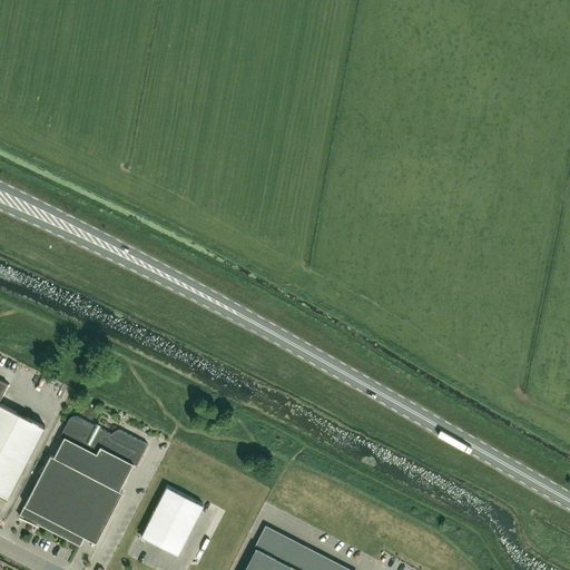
[(0,402),(0,400),(9,384),(0,379),(0,441),(30,457),(46,426),(0,402)]
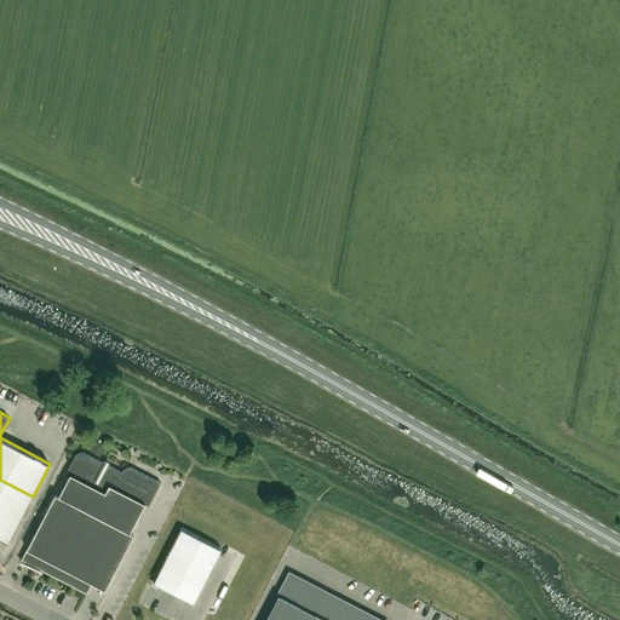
[(130,533),(145,504),(149,506),(161,483),(133,469),(131,468),(128,468),(127,468),(125,469),(124,470),(122,472),(86,453),(84,453),(82,452),(80,453),(78,454),(76,455),(75,457),(65,475),(69,477),(59,497),(56,494),(22,560),(24,561),(23,563),(41,572),(42,570),(87,593),(93,583),(105,590),(133,535),(130,533)]
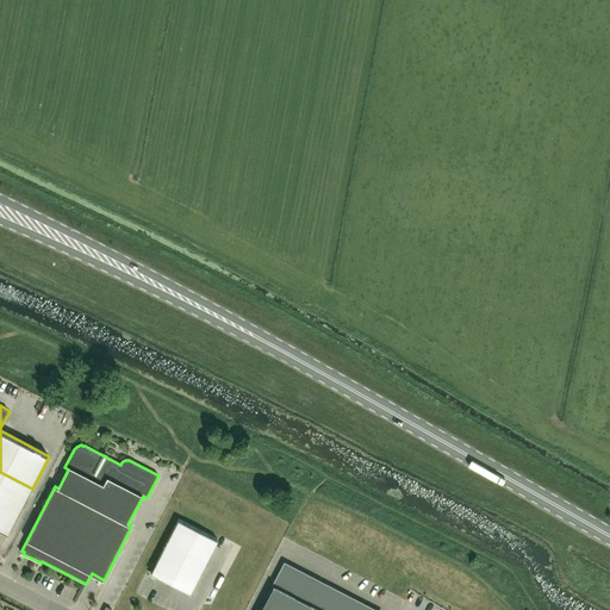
[(32,489),(0,472),(0,529),(8,534),(32,489)]
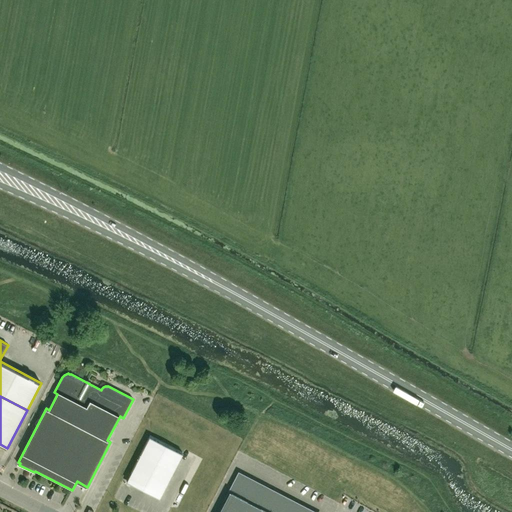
[(183,453),(150,437),(127,481),(160,498),(183,453)]
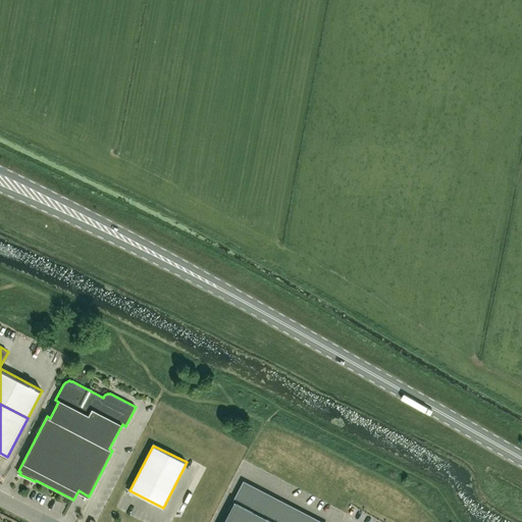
[(319,521),(307,516),(245,483),(229,513),(228,513),(223,521),(319,521)]
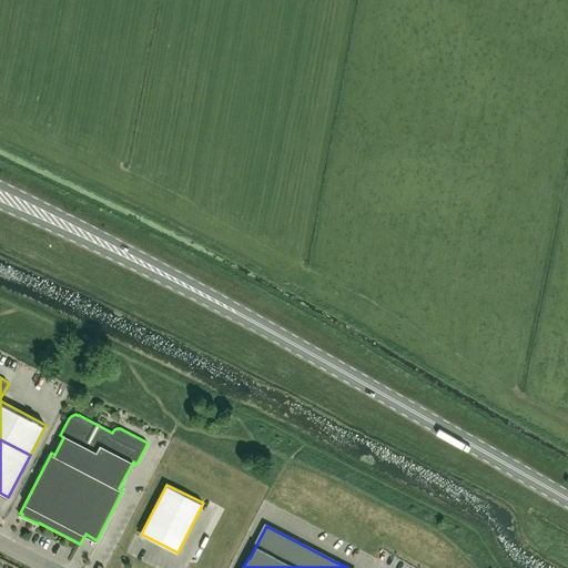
All buildings are outlined.
